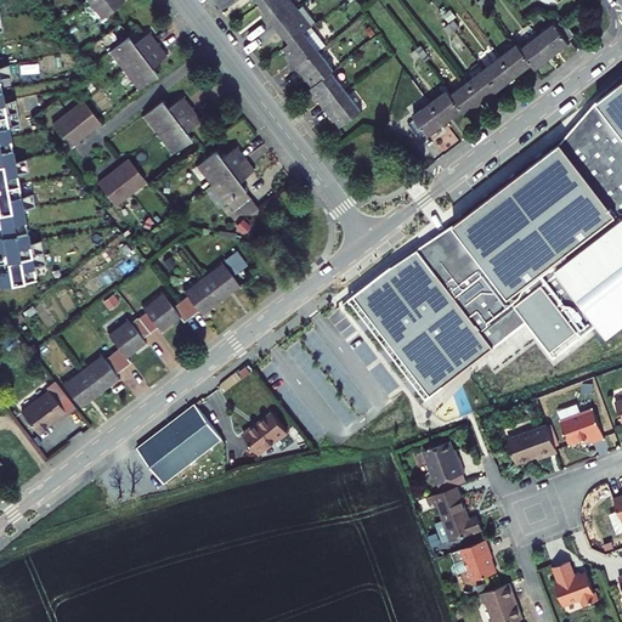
[(124,1),(123,0),(90,0),(103,17),(124,1)]
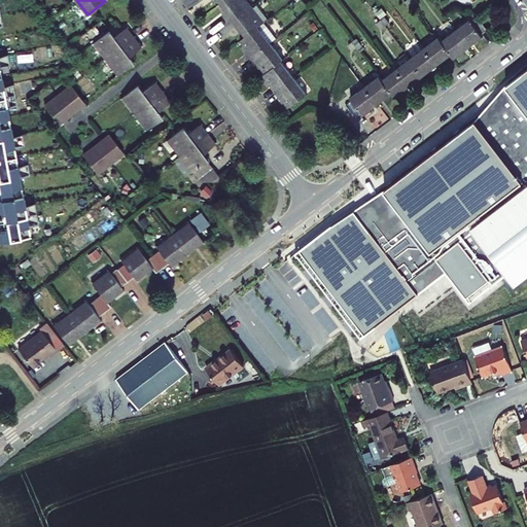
[(225,13),(232,22),(251,7),(245,0),(225,0),(221,3),(225,9),(227,11),(225,13)]
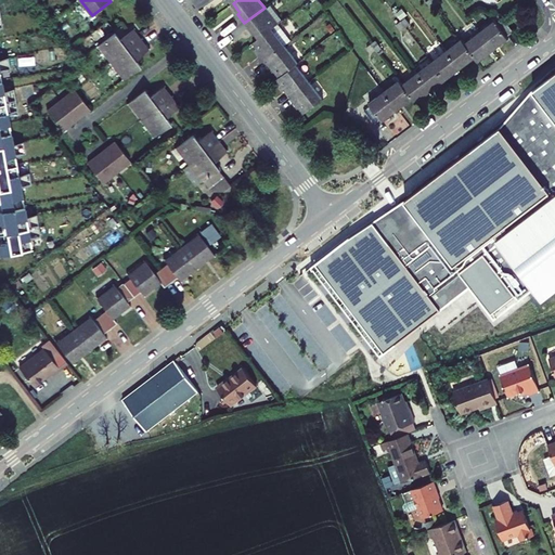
[(272,28),(278,24),(265,8),(244,23),(252,31),(253,29),(255,33),(259,38),(272,28)]
